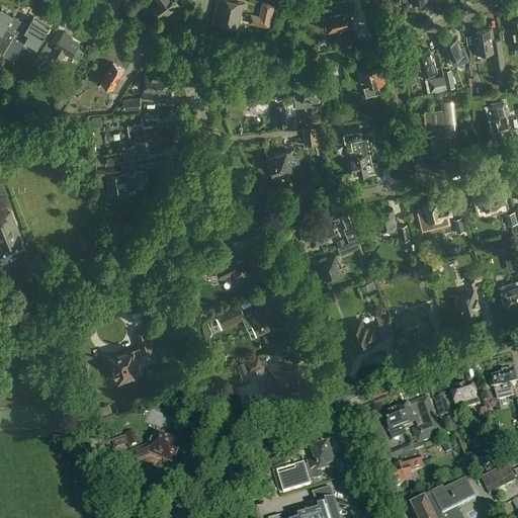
[(158,0),(161,4),(154,9),(161,19),(179,6),(174,0),(158,0)]
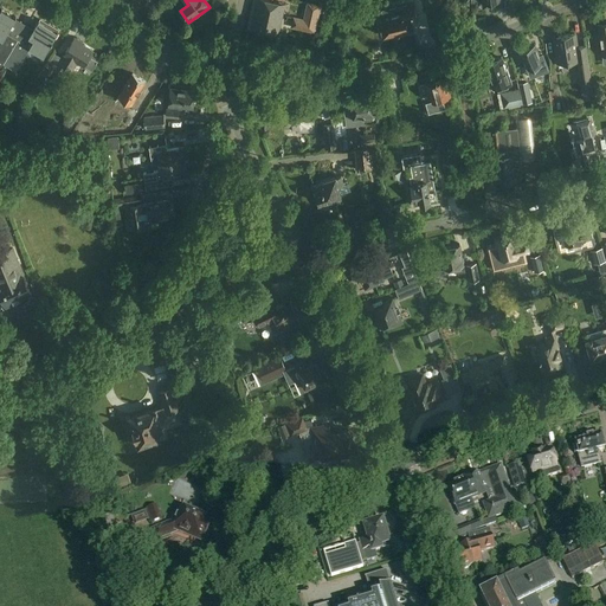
[(278,36),(285,6),(260,0),(258,0),(252,30),(278,36)]
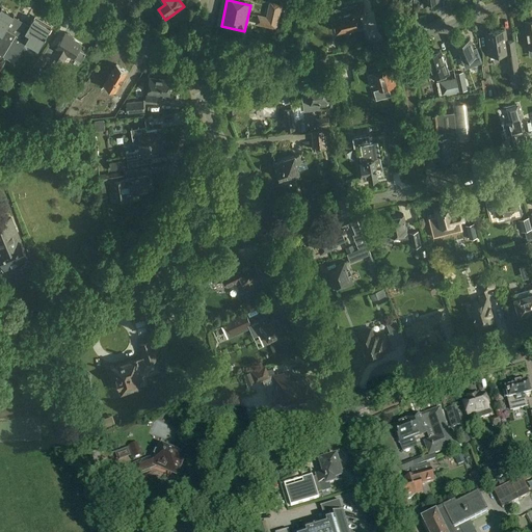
[(360,30),(356,17),(367,15),(364,2),(336,9),(337,16),(335,16),(339,31),(351,28),(352,31),(360,30)]
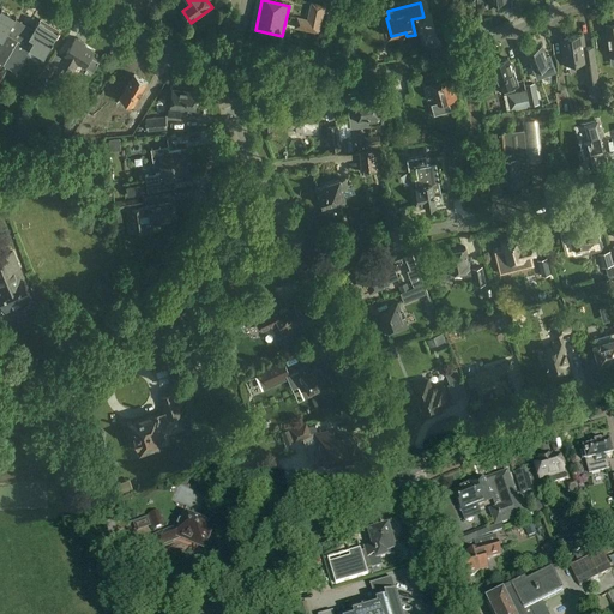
[(313,22),(304,20),(301,29),(319,32),(324,6),(313,4),(311,11),(315,11),(313,22)]
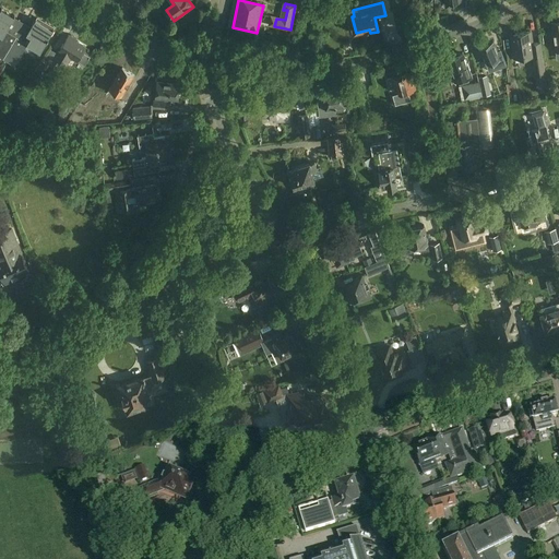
[(15,16),(1,8),(0,10),(0,34),(2,36),(0,40),(0,57),(3,59),(16,37),(25,23),(14,18),(15,16)]
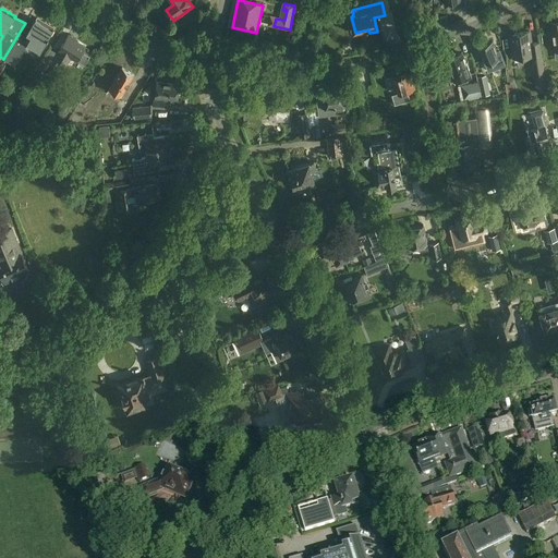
[(36,19),(31,27),(25,23),(16,37),(3,59),(15,65),(27,44),(40,51),(47,39),(48,40),(49,38),(48,38),(53,29),(36,19)]
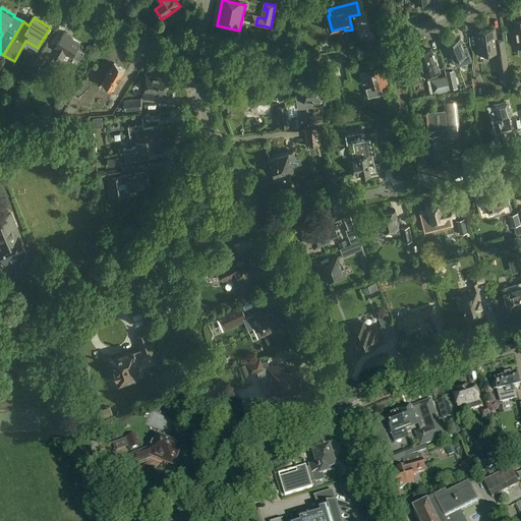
[(480,33),(477,37),(479,52),(488,51),(488,54),(498,52),(500,70),(507,69),(503,41),(496,42),(495,31),(480,33)]
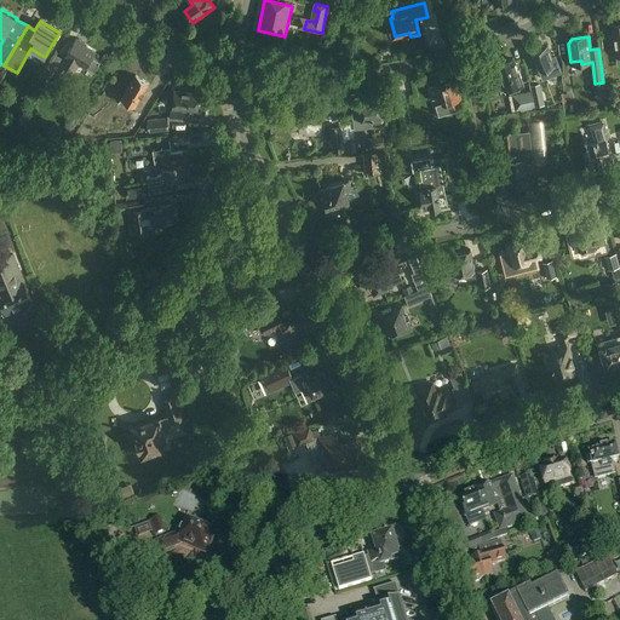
[(73,73),(79,63),(95,72),(101,62),(92,56),(96,52),(85,46),(86,44),(76,38),(65,55),(67,56),(61,64),(73,73)]
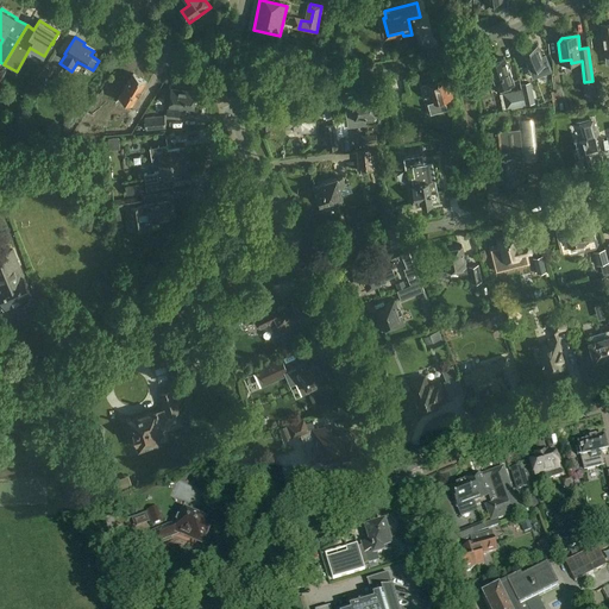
[(529,49),(525,50),(526,51),(523,52),(531,70),(546,64),(544,57),(542,57),(538,46),(531,50),(529,49)]
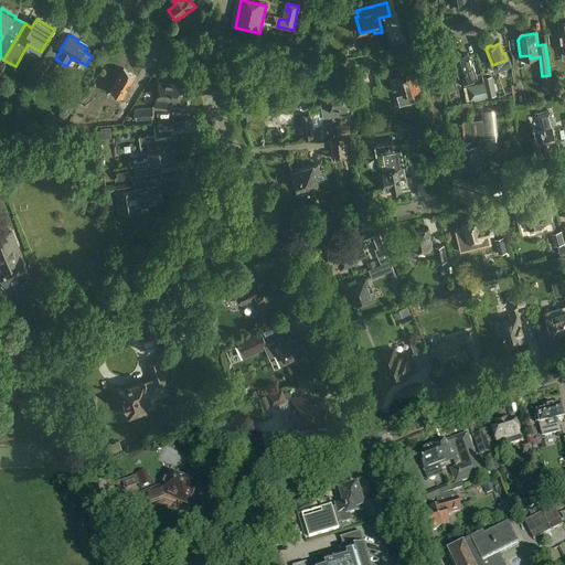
[(468,54),(461,57),(459,56),(457,57),(456,59),(454,60),(459,75),(457,76),(460,84),(477,77),(475,72),(476,72),(473,65),(472,65),(468,54)]
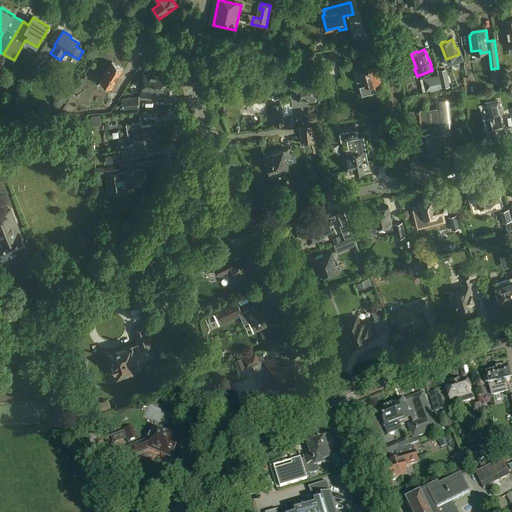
[(49,56),(46,61),(39,57),(34,66),(39,69),(44,62),(50,65),(53,59),(49,56)]
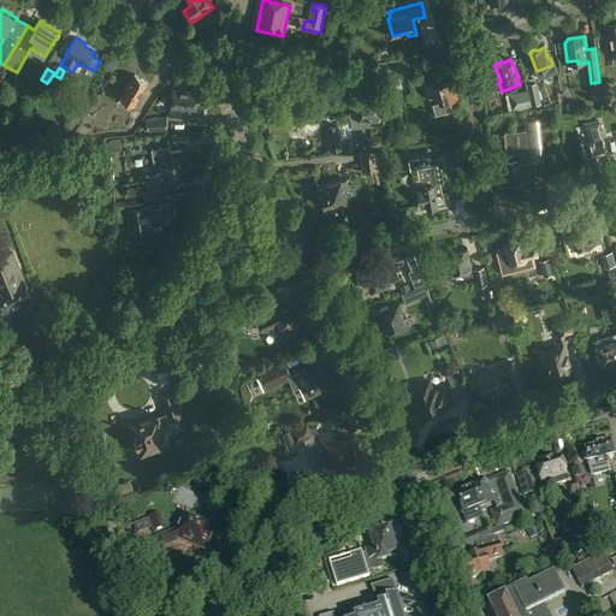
[(120,99),(135,107),(149,82),(135,75),(120,99)]
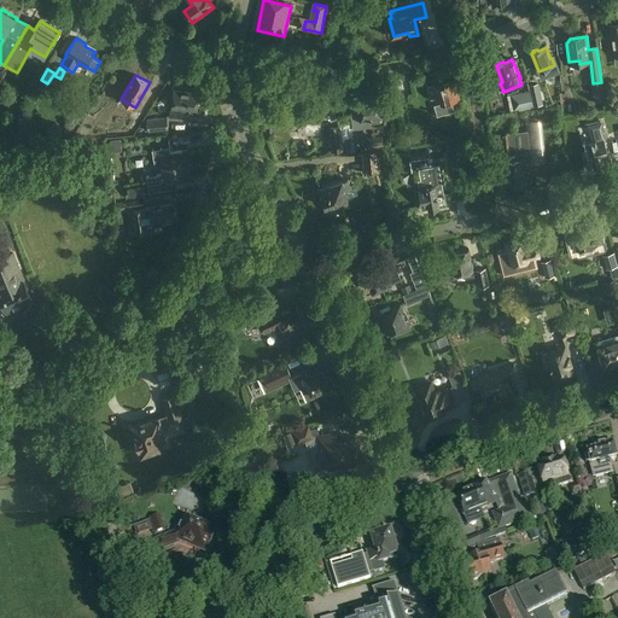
[(444,81),(444,82),(433,86),(437,97),(439,95),(442,104),(460,99),(455,86),(453,86),(452,80),(445,82),(445,80),(444,81)]
